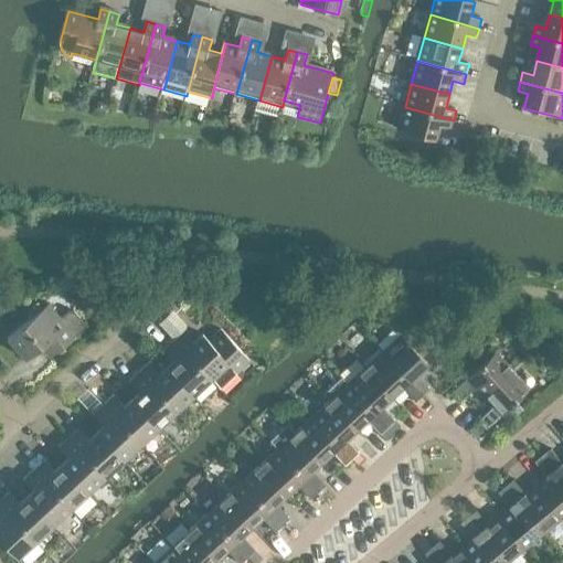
[(75,98),(74,109),(84,110),(86,101),(75,98)]
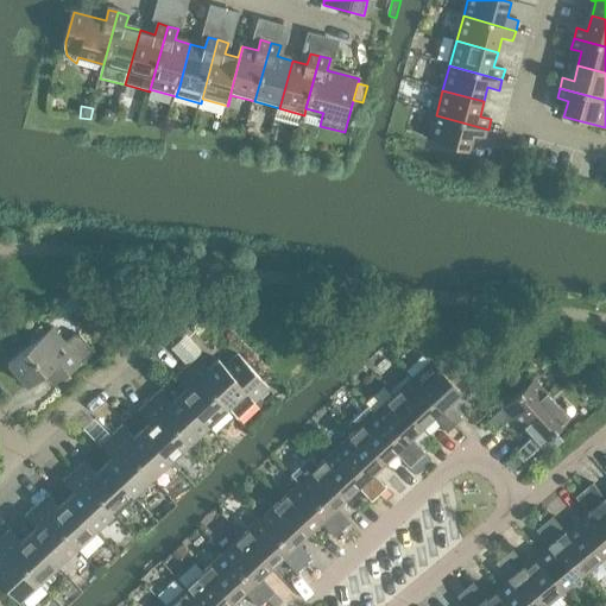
[(107,109),(105,119),(114,122),(117,113),(107,109)]
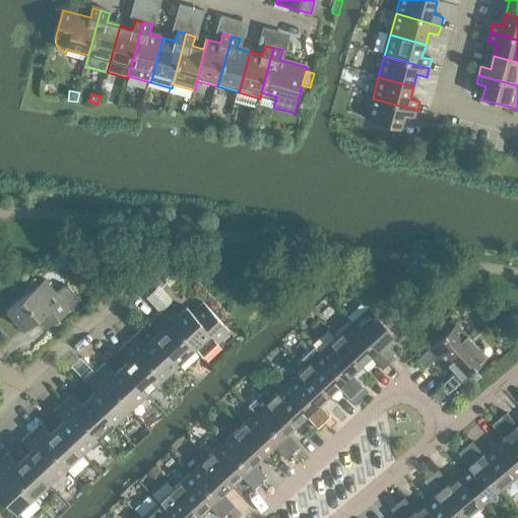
[(414,119),(417,111),(373,99),(367,120),(401,130),(405,117),(414,119)]
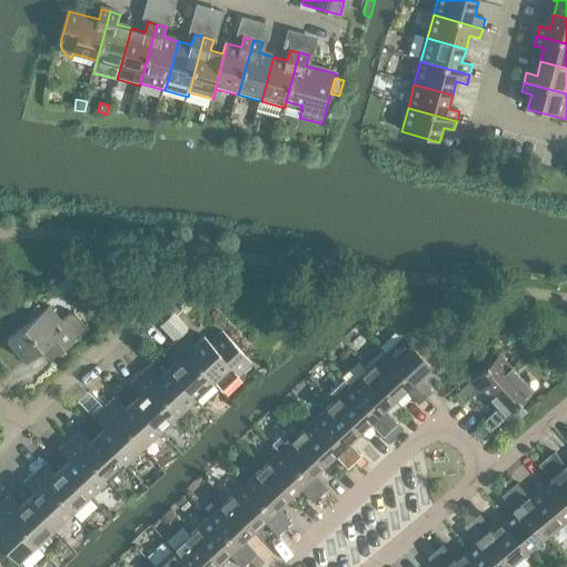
[(89,331),(77,317),(76,316),(75,315),(72,315),(71,315),(70,316),(61,322),(50,308),(45,312),(39,306),(29,315),(35,321),(9,341),(27,364),(42,350),(51,361),(89,331)]
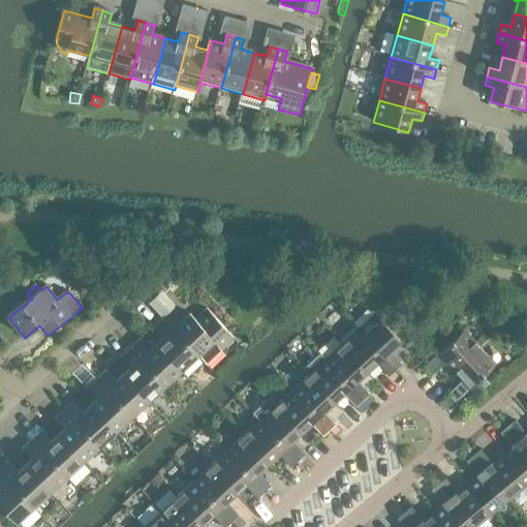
[(375,316),(360,332),(397,372),(404,366),(391,352),(401,343),(386,327),(396,318),(383,305),(373,314),(375,316)]
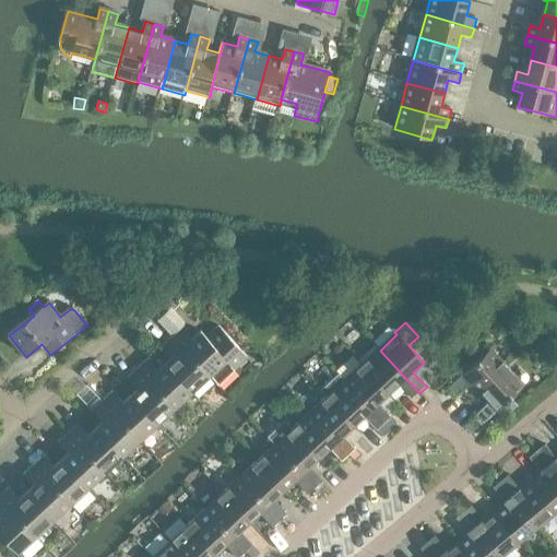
[(184,328),(174,338),(210,377),(218,387),(240,367),(241,368),(248,363),(247,360),(249,359),(220,328),(208,339),(202,332),(193,341),(189,336),(190,335),(184,328)]
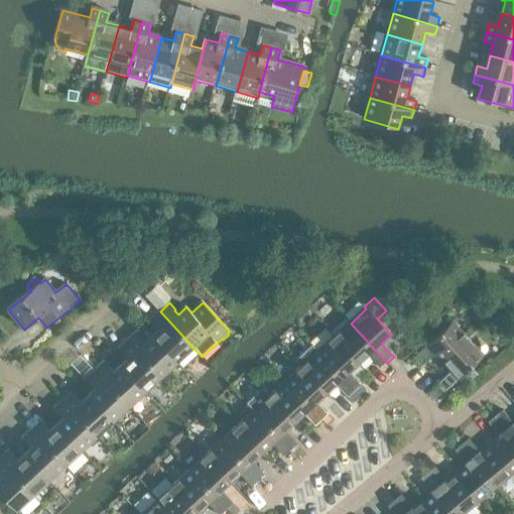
[(194,348),(160,311),(150,320),(156,327),(157,327),(161,331),(153,337),(177,363),(194,348)]
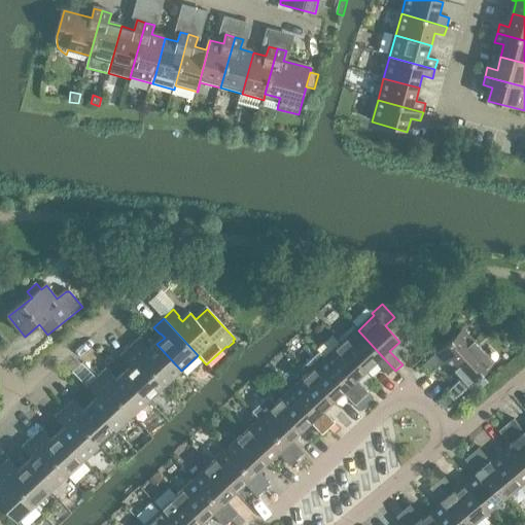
[(395,371),(358,330),(342,345),(366,373),(376,363),(388,377),(395,371)]
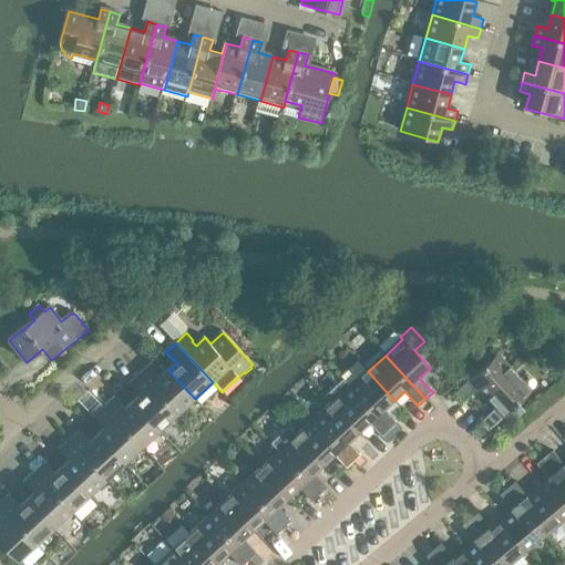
[(486,400),(515,373),(499,356),(455,396),(463,404),(478,390),(486,400)]
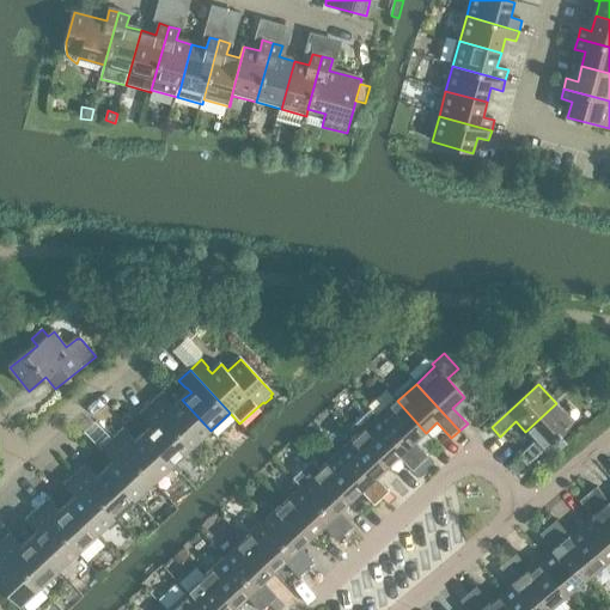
[(211,431),(182,400),(174,408),(169,403),(170,402),(163,395),(152,404),(191,449),(211,431)]
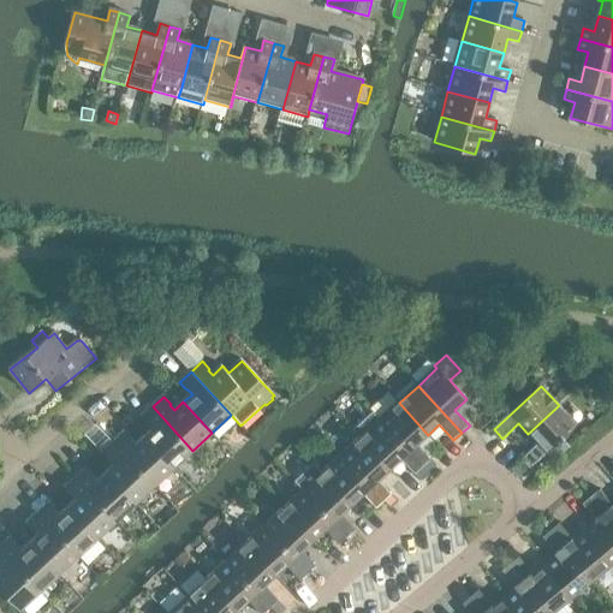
[(417,445),(428,435),(399,403),(380,421),(423,468),(432,460),(417,445)]
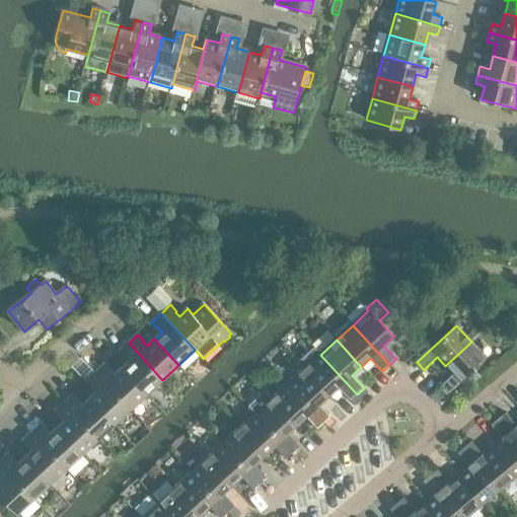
[(474,370),(488,359),(471,342),(445,366),(454,375),(441,388),(448,395),(462,382),(474,370)]
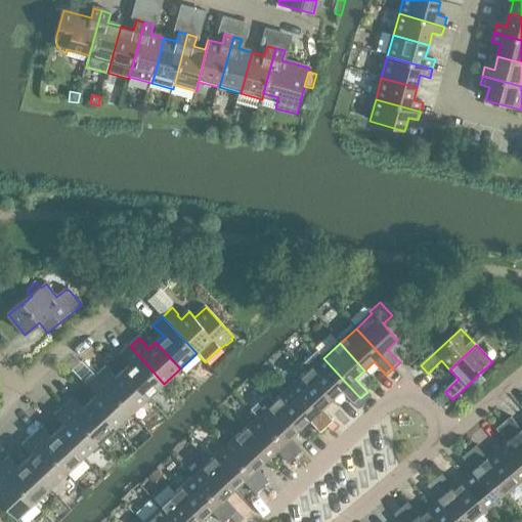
[(164,384),(130,346),(120,355),(126,362),(127,361),(131,365),(124,373),(148,399),(164,384)]
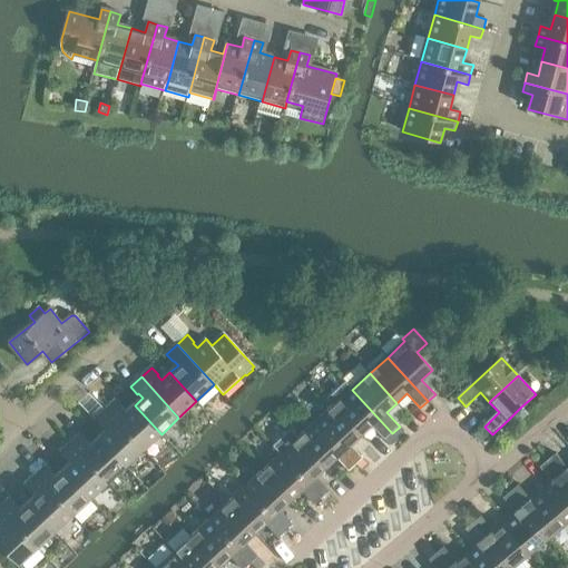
[(392,433),(352,390),(345,383),(329,400),(334,407),(361,436),(371,426),(385,441),(392,433)]
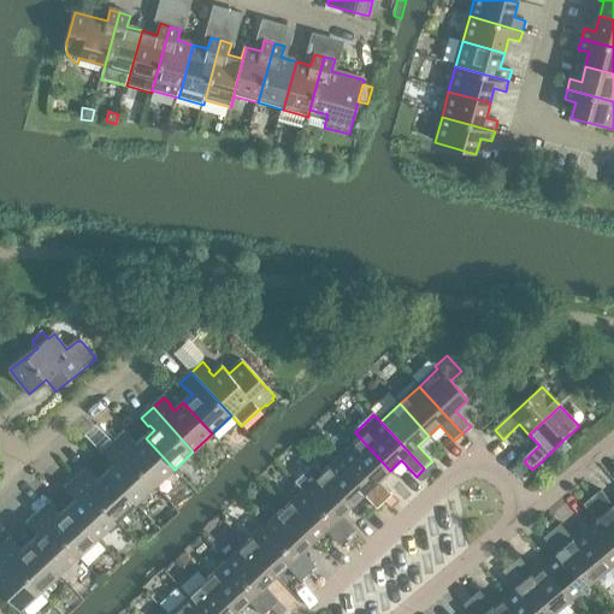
[(175,470),(146,438),(137,446),(133,441),(134,440),(127,432),(114,443),(155,486),(175,470)]
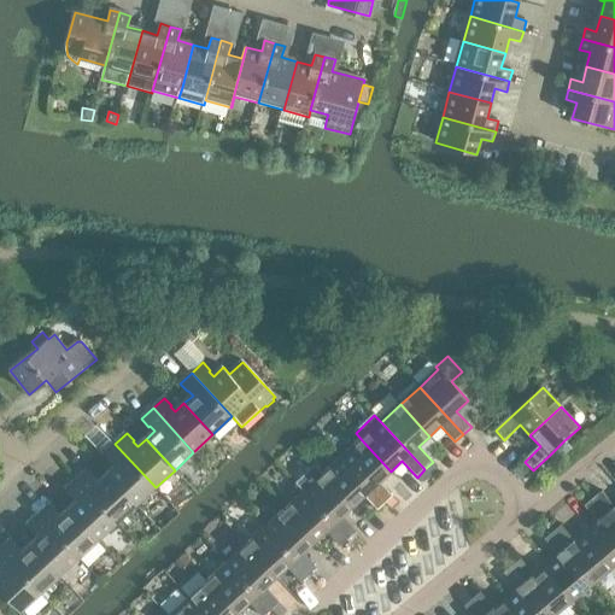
[(380,481),(391,472),(362,440),(343,457),(387,505),(394,498),(380,481)]
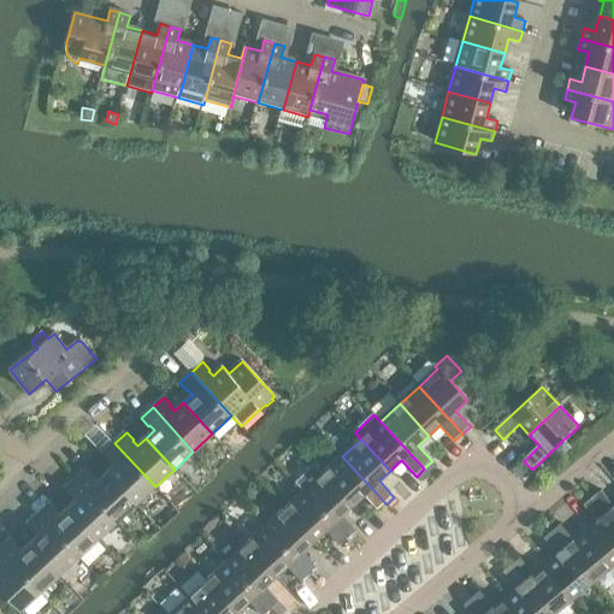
[(564,440),(549,454),(556,462),(572,449),(564,440)]
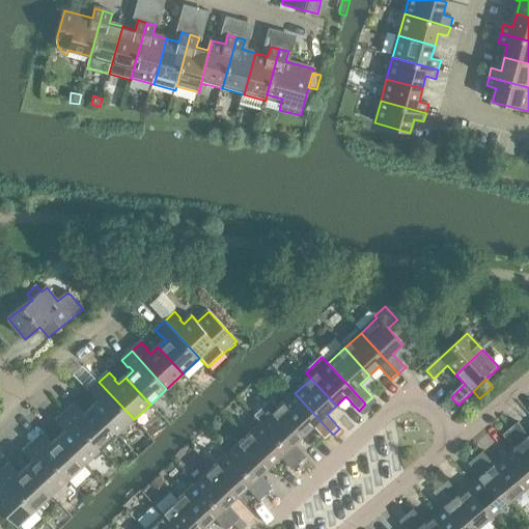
[(134,419),(99,382),(89,391),(95,397),(95,396),(100,400),(92,408),(117,435),(134,419)]
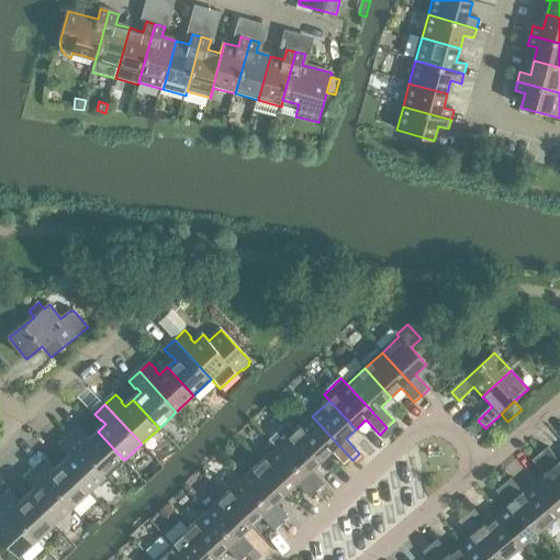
[(345,467),(353,460),(312,416),(294,433),(322,461),(332,452),(345,467)]
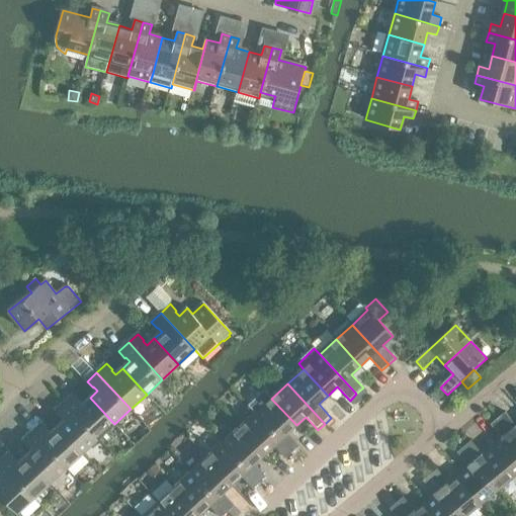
[(363,388),(356,394),(361,400),(368,394),(363,388)]
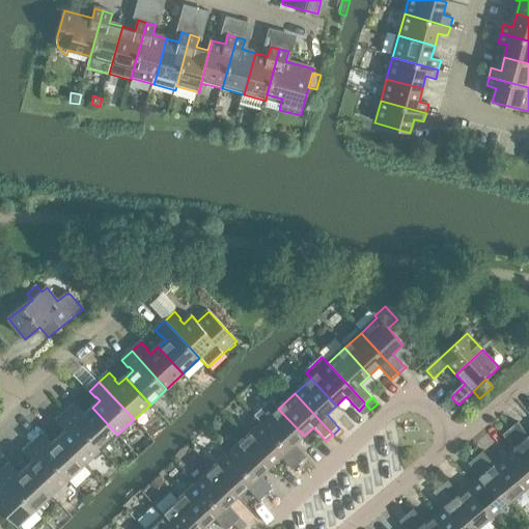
[(117,435),(92,408),(85,415),(81,411),(82,410),(76,402),(65,412),(101,450),(117,435)]
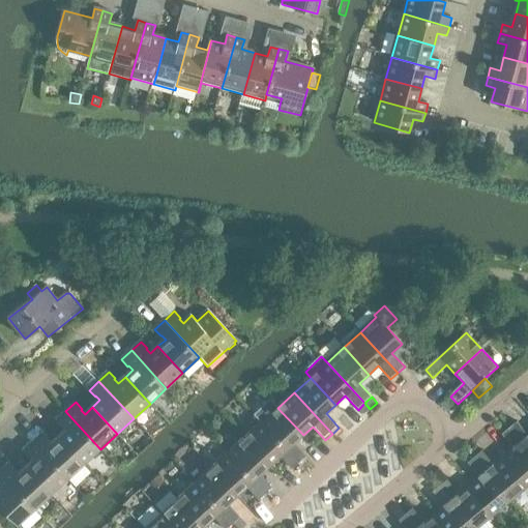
[(293,444),(303,435),(277,408),(272,402),(256,417),(261,423),(299,464),(306,458),(293,444)]
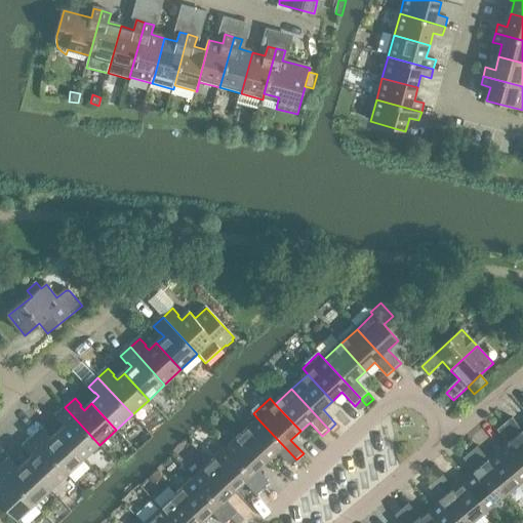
[(361,399),(355,406),(360,411),(366,405),(361,399)]
